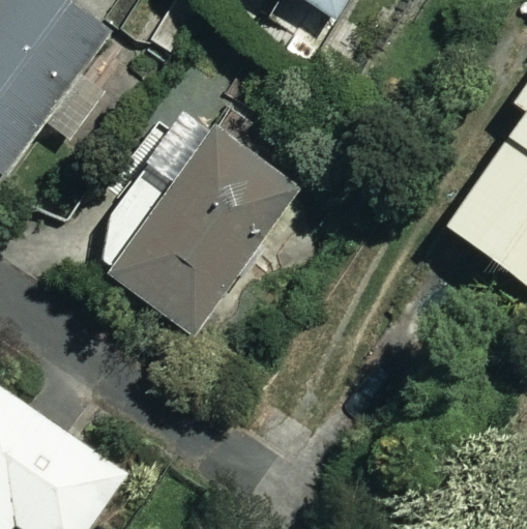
[(110,27),(72,0),(0,0),(0,171),(2,173),(110,27)]
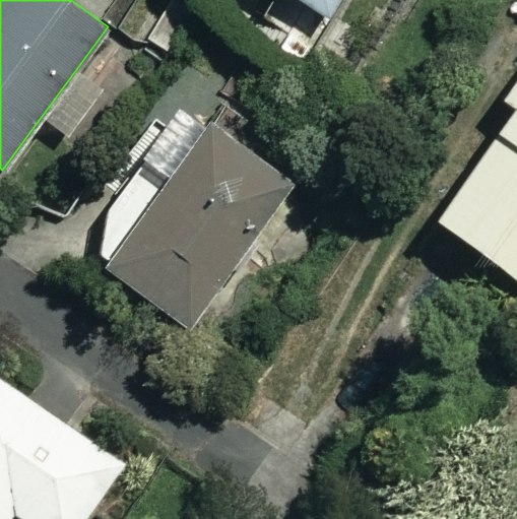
[(301,0),(329,17),(339,0),(301,0)]
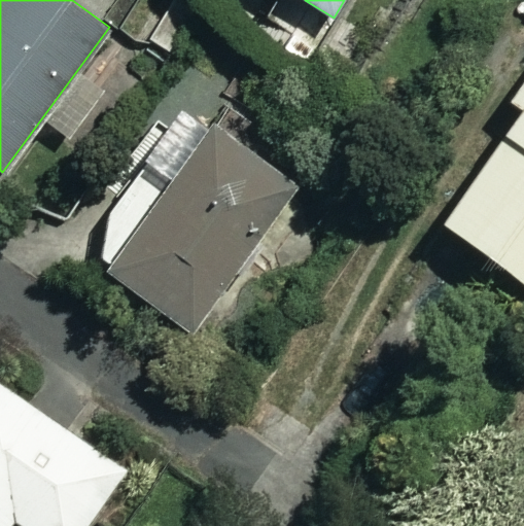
[(523,82),(510,103),(522,112),(442,224),(519,280),(523,283),(523,82)]
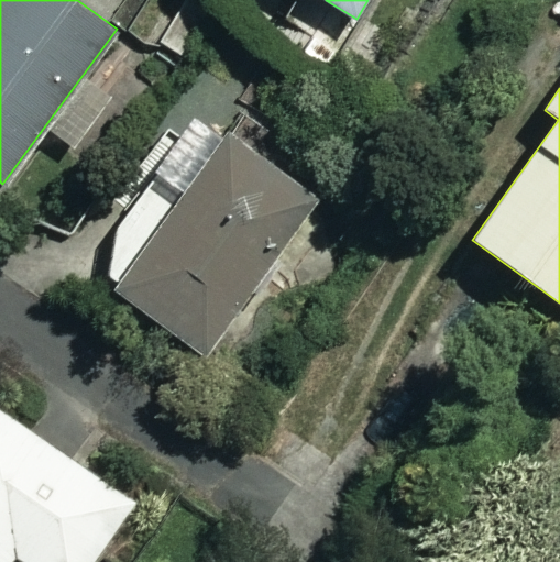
[(119,233),(108,286),(207,355),(324,187),(231,124),(197,174),(172,157),(119,233)]
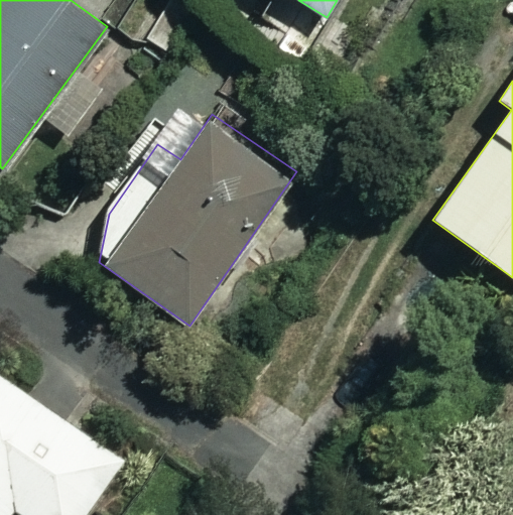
[(26,394),(0,377),(0,514),(12,514),(16,510),(22,514),(88,514),(125,461),(26,394)]
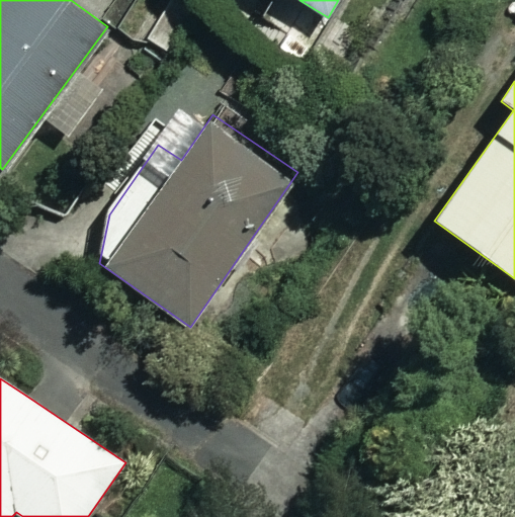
All buildings are outlined.
